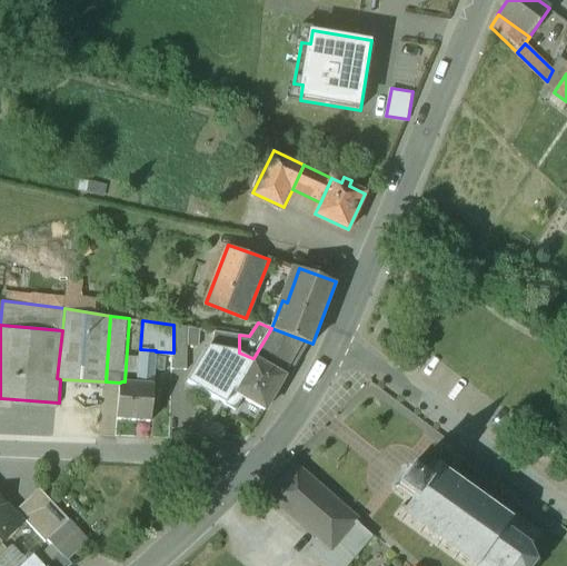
[(190,327),(173,325),(173,353),(172,367),(189,367),(190,327)]
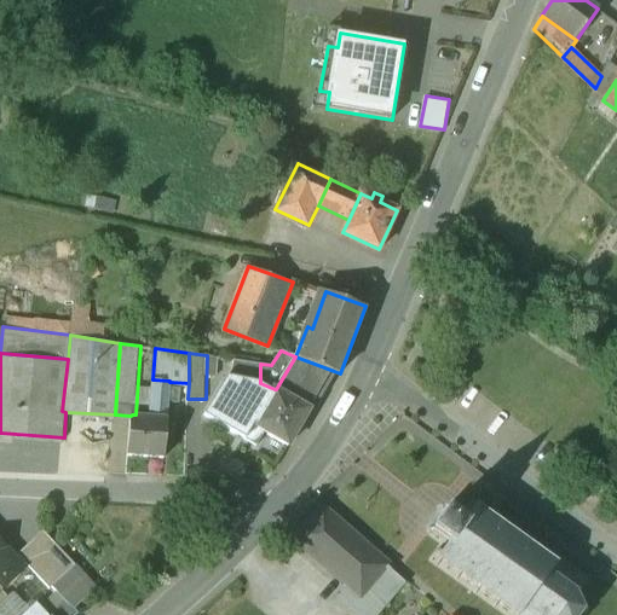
[(295,357),(276,389),(311,410),(334,371),(295,357)]
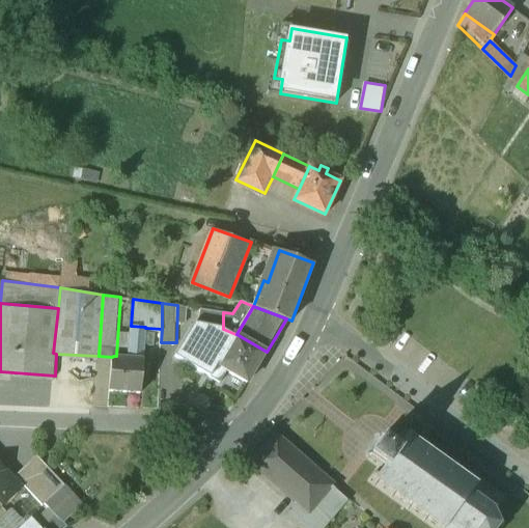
[(223,312),(200,309),(197,323),(223,329),(223,312)]
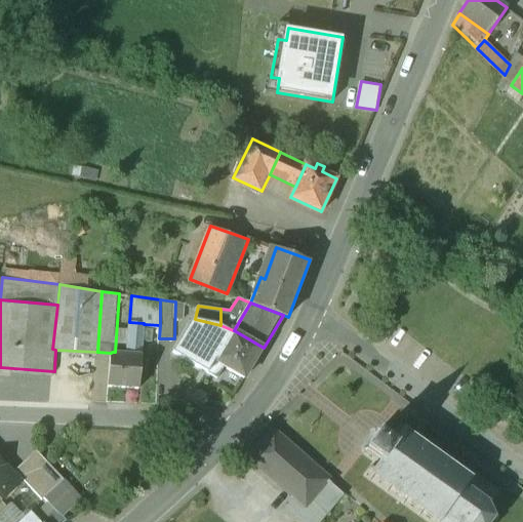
[(195,319),(192,319),(174,352),(209,371),(215,361),(233,330),(220,325),(195,319)]
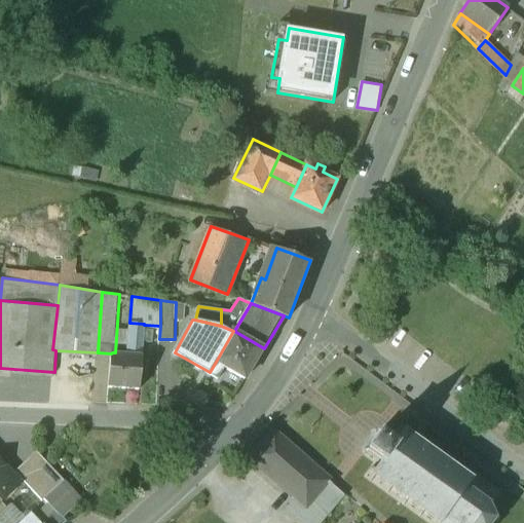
[(144,324),(129,323),(128,347),(128,353),(142,353),(144,325),(144,324)]
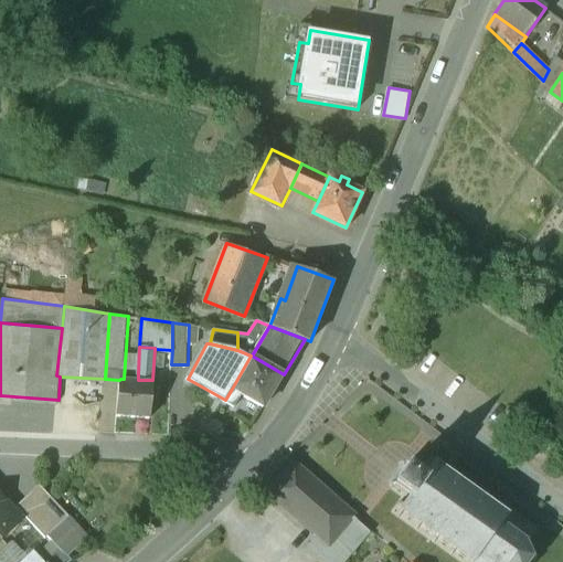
[(284,374),(252,356),(251,356),(232,389),(225,400),(236,406),(243,394),(265,406),(284,374)]
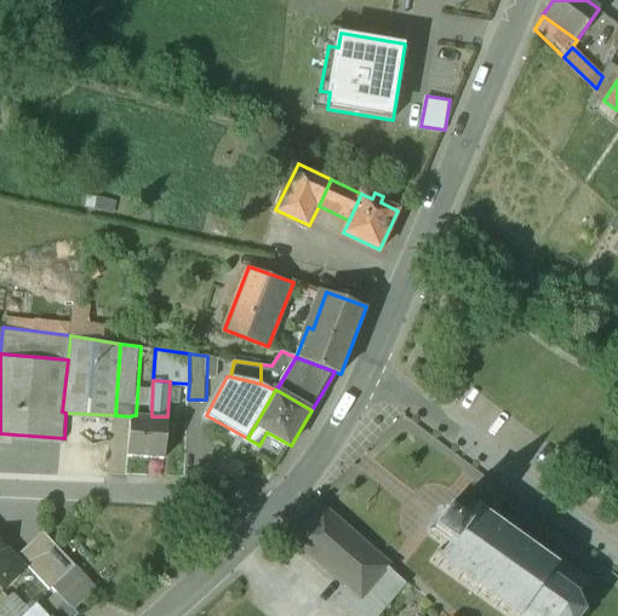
[(167,416),(152,416),(152,409),(147,409),(147,415),(136,415),(132,415),(131,416),(130,454),(165,456),(167,416)]
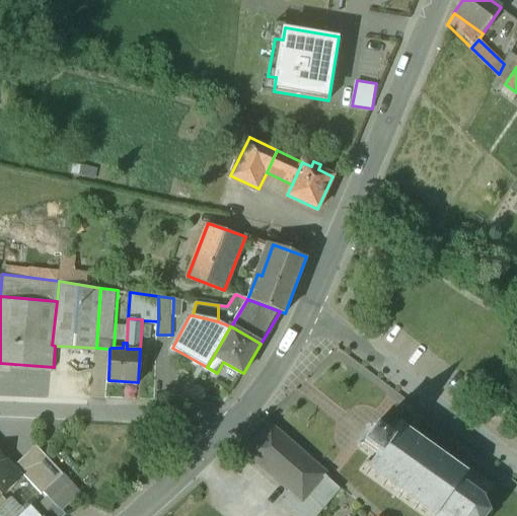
[(447,460),(433,450),(436,446),(434,445),(431,449),(417,439),(420,435),(418,433),(415,437),(400,427),(403,423),(401,422),(397,426),(393,423),(391,425),(395,428),(388,438),(376,429),(375,425),(373,425),(373,429),(364,443),(359,443),(360,446),(364,445),(376,454),(369,464),(365,461),(364,463),(368,466),(365,471),(367,473),(370,468),(384,478),(381,483),(383,485),(386,481),(400,491),(397,495),(399,497),(402,492),(417,502),(414,506),(416,508),(419,504),(433,514),(431,515),(434,515),(443,505),(453,515),(485,515),(487,513),(492,513),(493,511),(488,510),(483,499),(486,496),(486,495),(485,494),(483,495),(458,485),(468,469),(466,467),(463,472),(449,462),(452,458),(450,456),(447,460)]
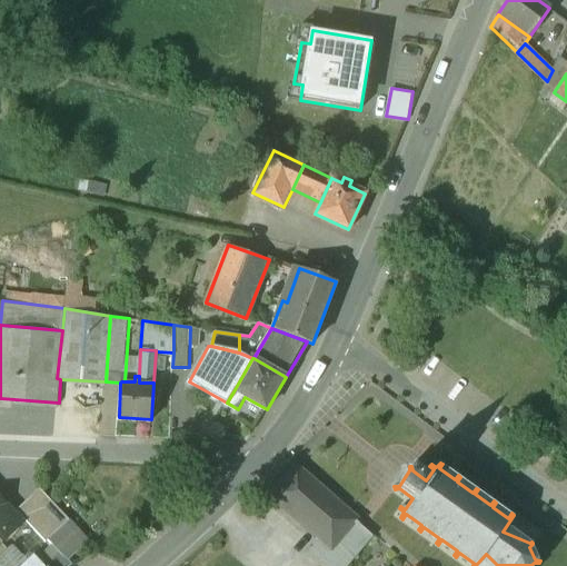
[(360,518),(297,464),(271,493),(320,535),(335,547),(356,523),(360,518)]
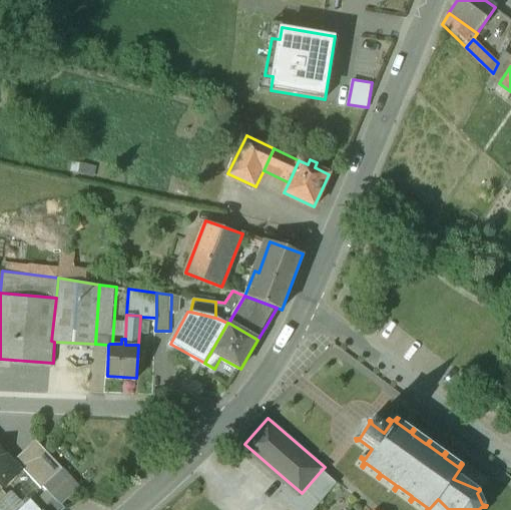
[(63,467),(36,438),(12,461),(19,469),(23,466),(42,487),(44,485),(63,467)]
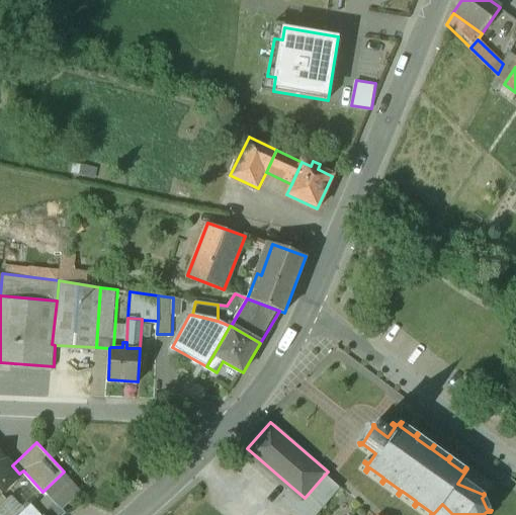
[(12,465),(0,452),(0,492),(1,492),(19,474),(12,465)]
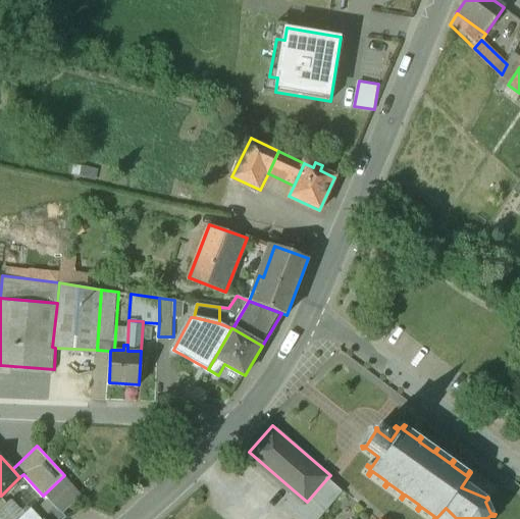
[(495,488),(471,472),(461,487),(485,498),(487,497),(488,498),(495,488)]
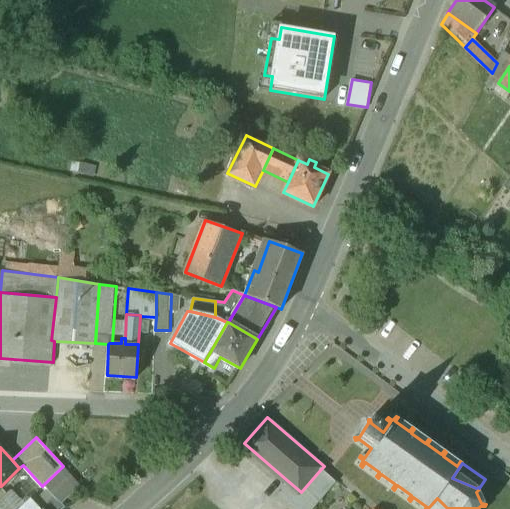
[(63,466),(44,484),(61,503),(81,485),(63,466)]
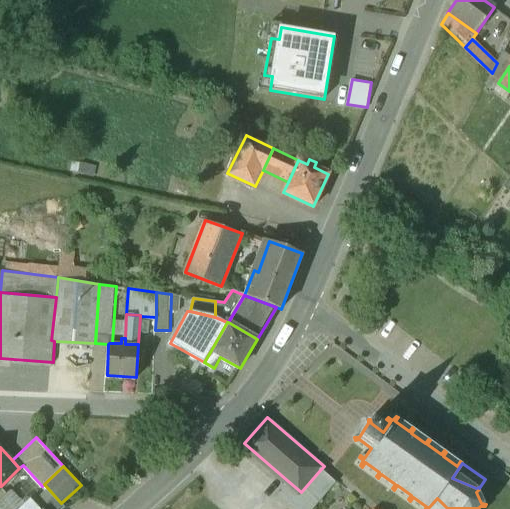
[(301,492),(288,481),(273,498),(286,508),(290,505),(295,508),(311,508),(334,483),(320,470),(301,492)]
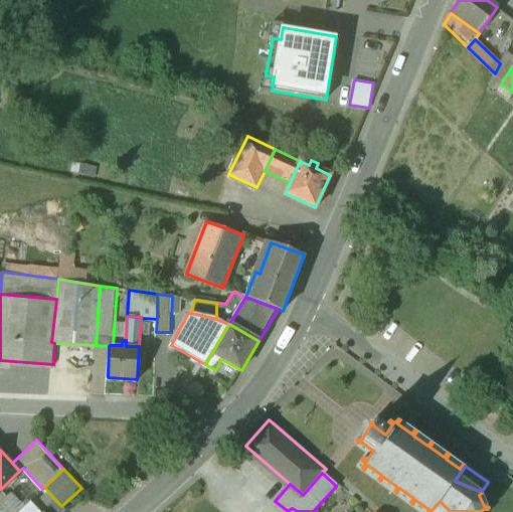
[(21,511),(7,496),(0,501),(0,511),(40,511),(30,502),(21,511)]
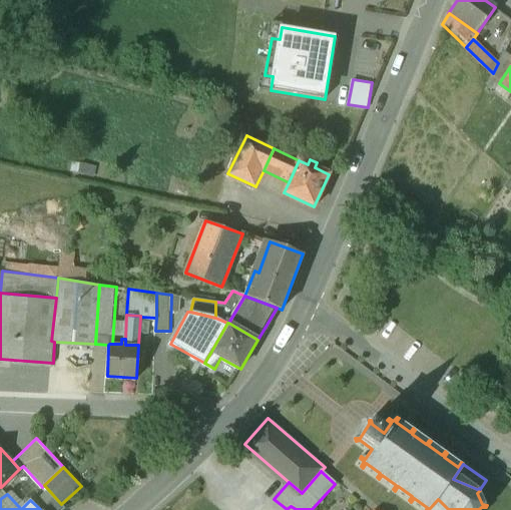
[(448,509),(438,499),(429,509),(448,509)]
